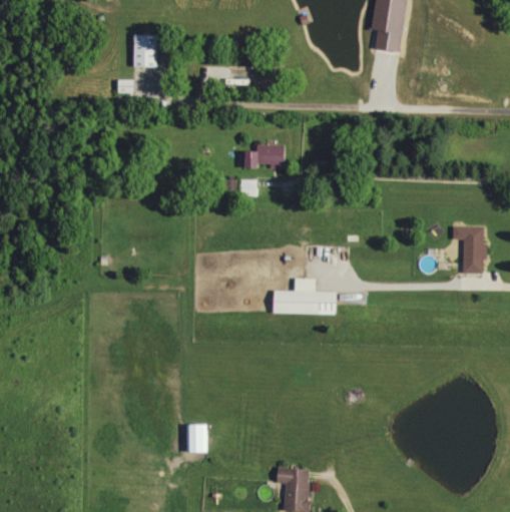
[(398,52),(407,0),(377,0),(371,29),(378,30),(375,48),(398,52)]
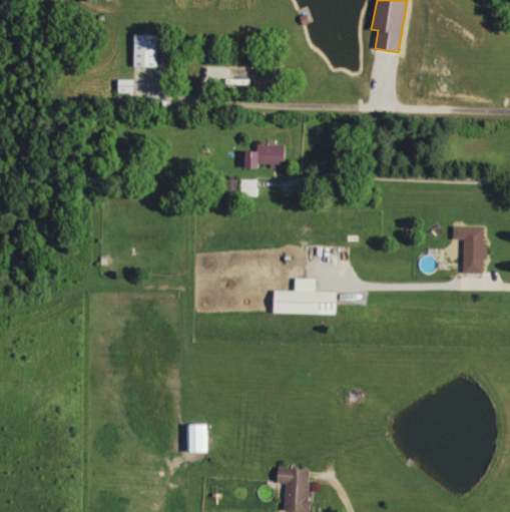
[(157,67),(157,35),(134,34),(133,67),(157,67)]
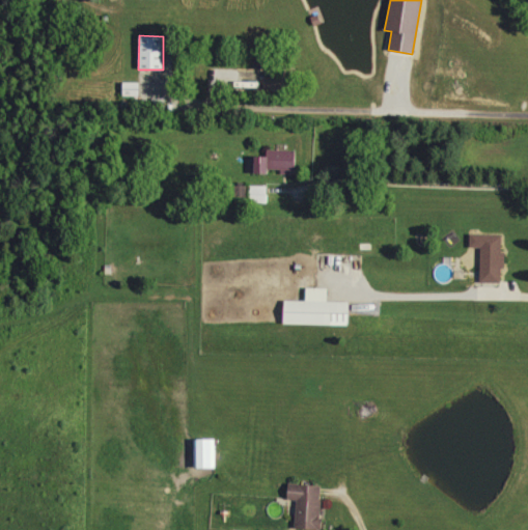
[(122,96),(138,96),(138,82),(122,83),(122,96)]
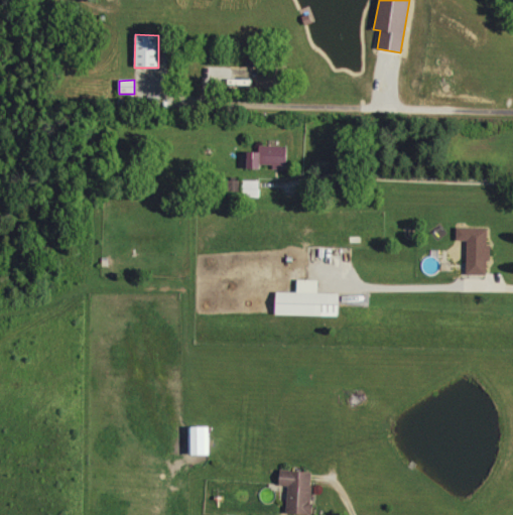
[(286,168),(287,147),(261,146),(261,152),(243,151),(242,167),(286,168)]
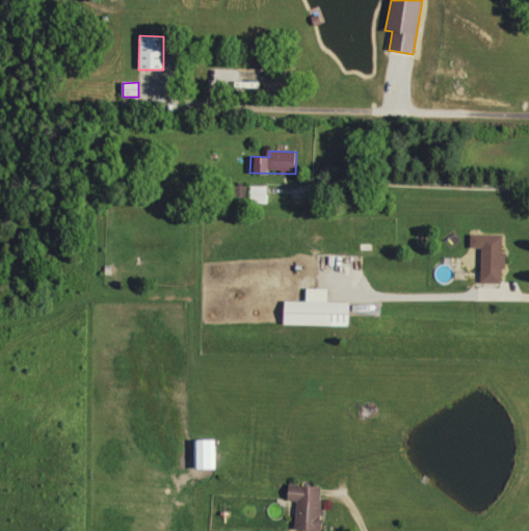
[(266,202),(266,187),(250,186),(249,201),(266,202)]
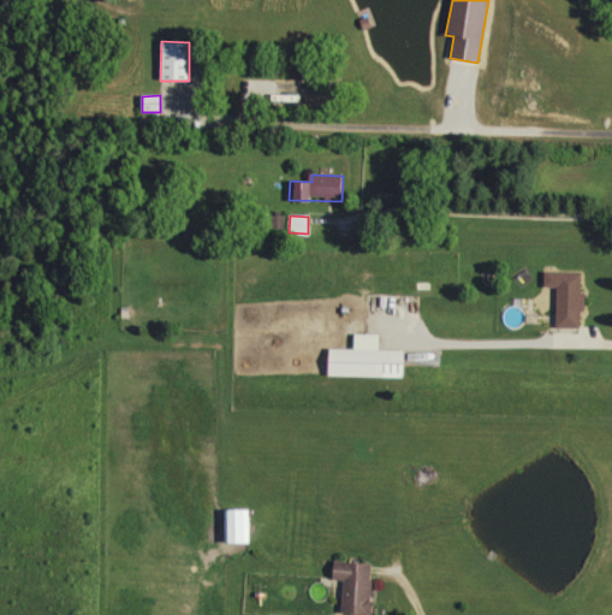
[(583,272),(545,272),(544,288),(557,288),(556,327),(581,329),(583,272)]
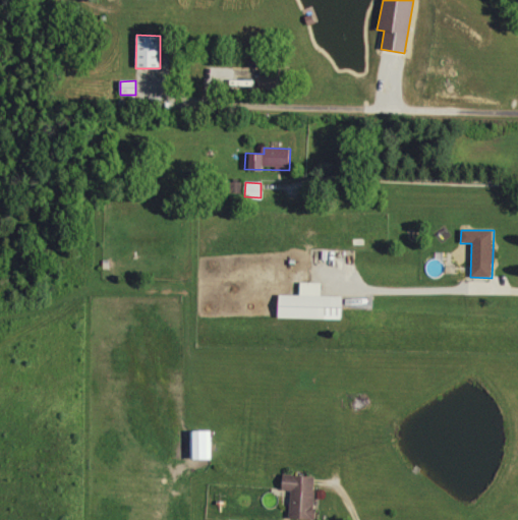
[(279,295),(278,319),(342,320),(343,296),(321,296),(321,283),(299,282),(299,295),(279,295)]
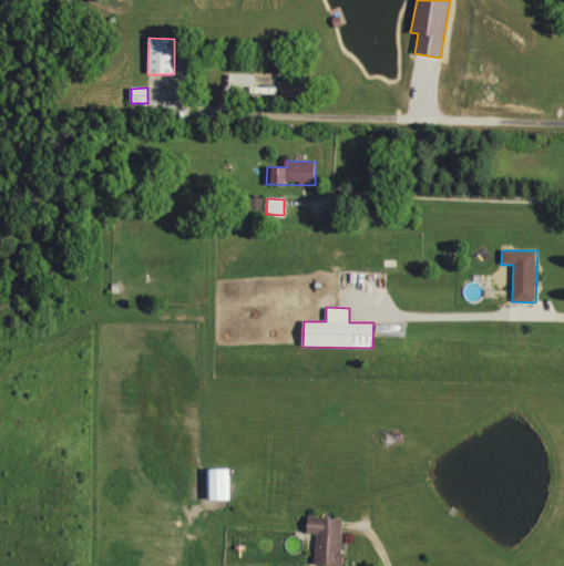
[(229,501),(229,469),(206,470),(207,501),(229,501)]
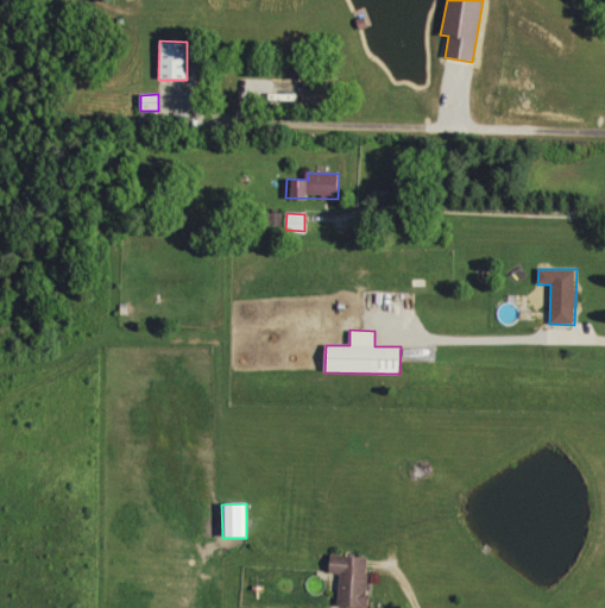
[(369,557),(331,556),(329,574),(338,575),(338,607),(367,607),(369,557)]
